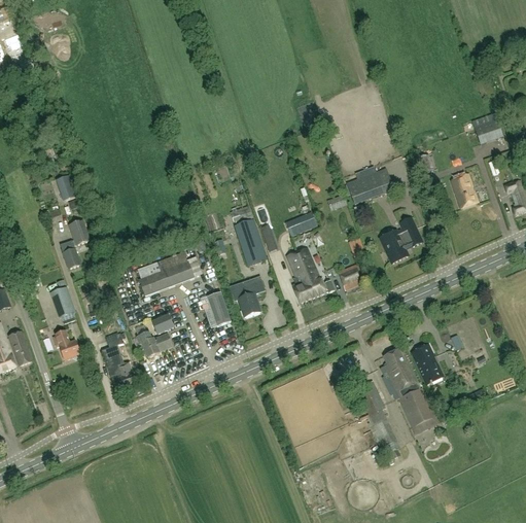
[(19,32),(3,38),(12,61),(9,63),(13,72),(32,65),(28,55),(19,32)]
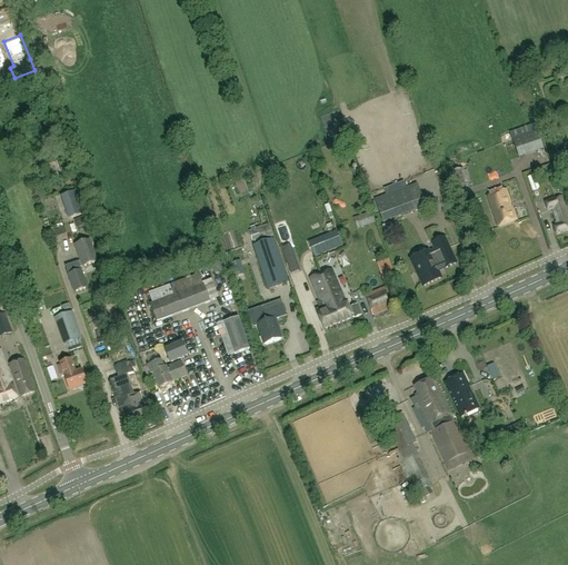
[(511,136),(518,155),(544,146),(537,127),(511,136)]
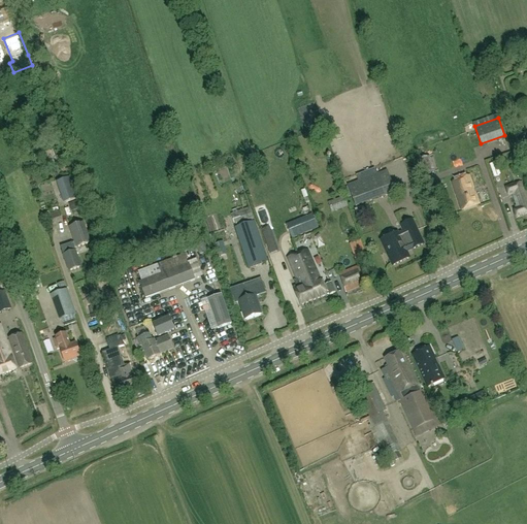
[(417,157),(423,172),(434,169),(428,153),(417,157)]
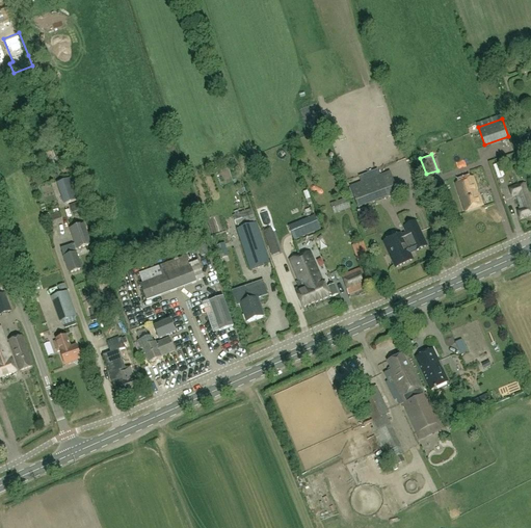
[(493,162),(497,175),(503,173),(499,160),(493,162)]
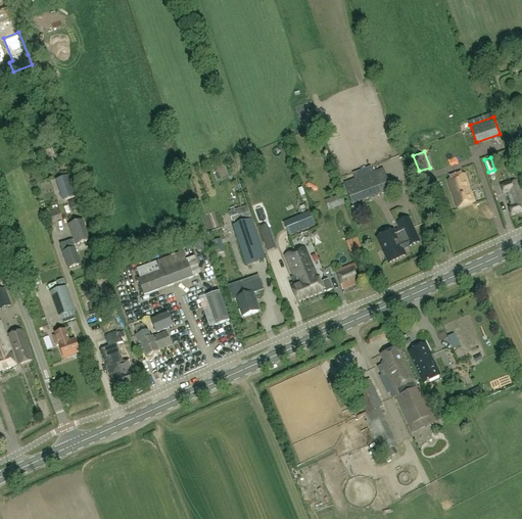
[(506,162),(509,171),(518,168),(515,159),(506,162)]
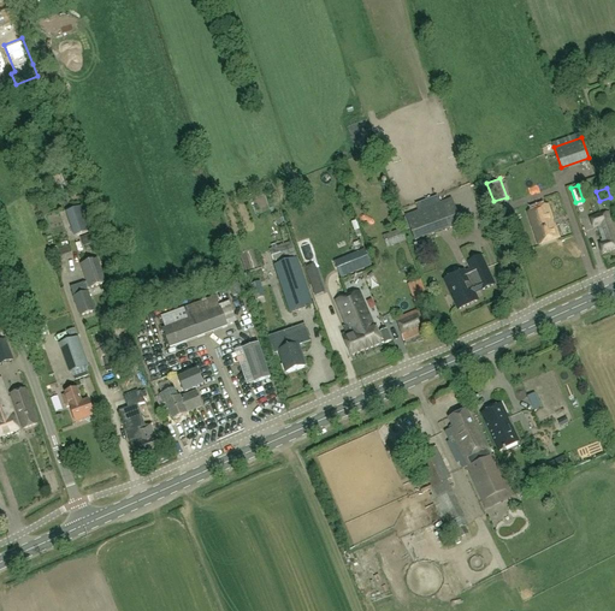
[(450,196),(404,212),(414,237),(459,220),(450,196)]
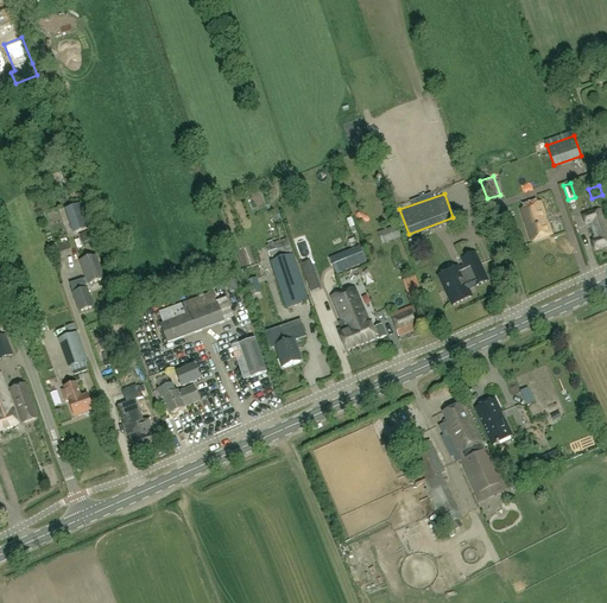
[(539,198),(519,205),(531,239),(550,232),(539,198)]
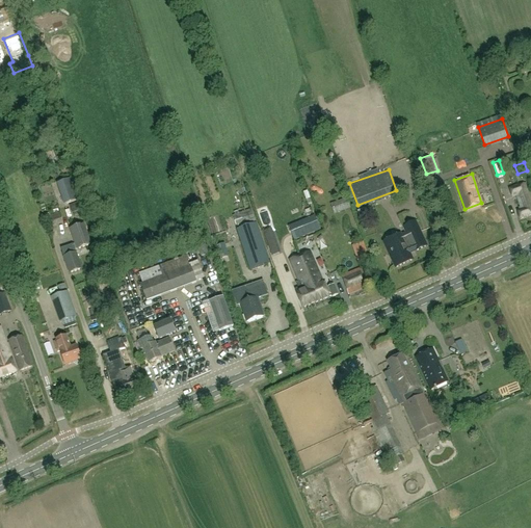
[(56,180),(63,201),(79,195),(72,175),(56,180)]
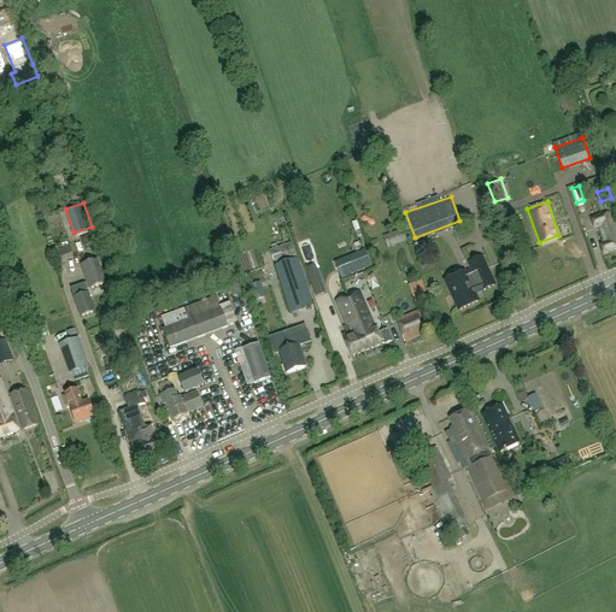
[(615,246),(615,228),(612,218),(609,207),(588,213),(592,224),(598,223),(604,239),(599,241),(603,251),(615,246)]
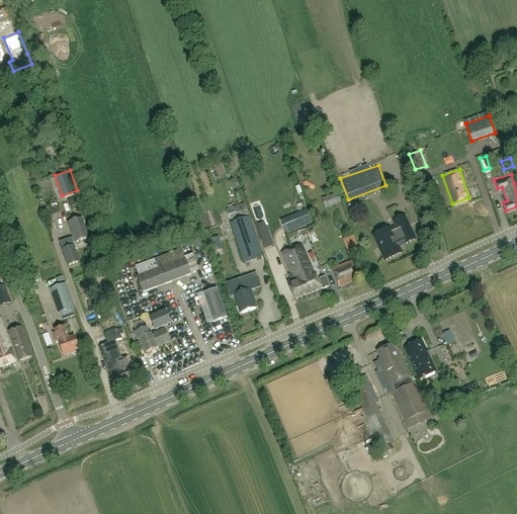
[(321,195),(325,204),(341,198),(337,190),(321,195)]
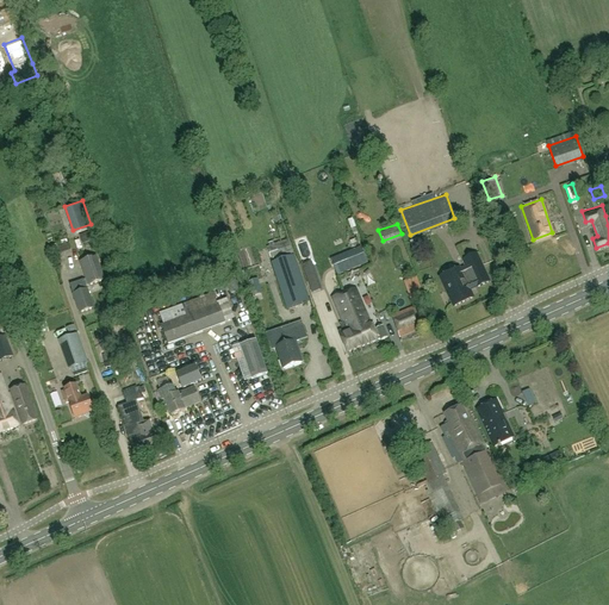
[(91,228),(79,231),(81,239),(93,236),(91,228)]
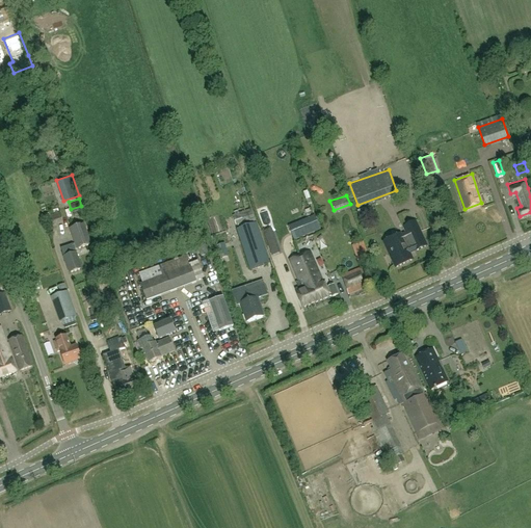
[(238,223),(254,217),(249,206),(234,211),(238,223)]
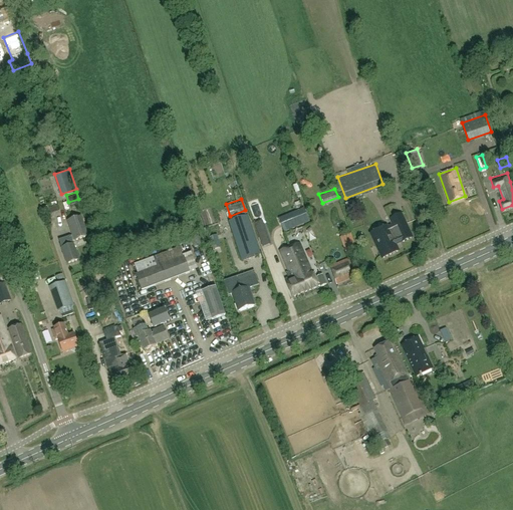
[(56,203),(47,206),(50,216),(60,212),(56,203)]
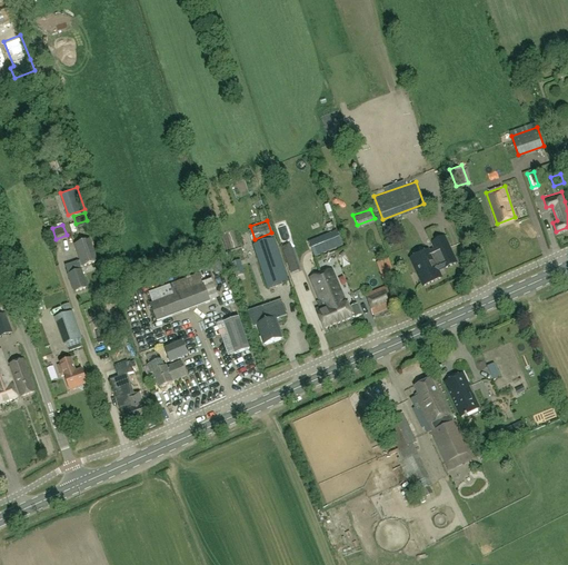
[(309,239),(315,255),(342,245),(337,230),(309,239)]
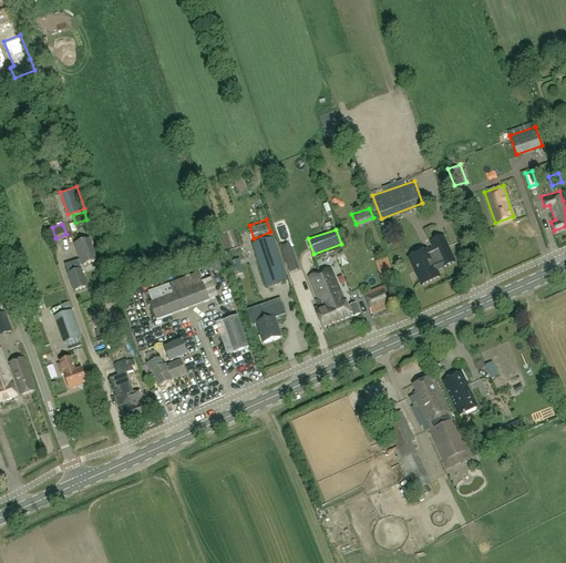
[(430,238),(435,249),(430,252),(426,245),(409,254),(421,282),(440,273),(435,264),(441,262),(442,264),(453,259),(442,233),(430,238)]
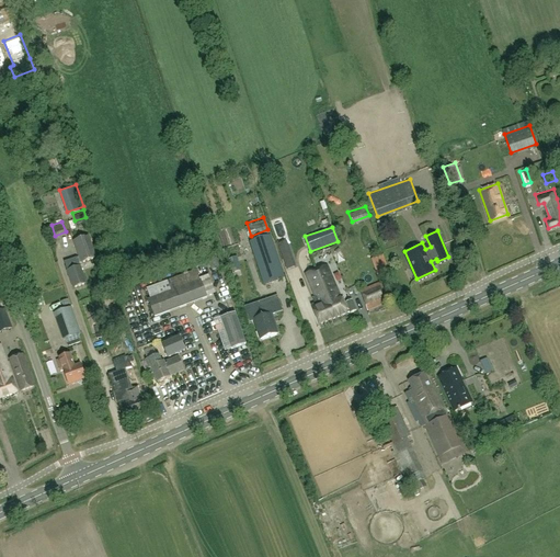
[(249,239),(263,280),(282,274),(267,232),(249,239)]
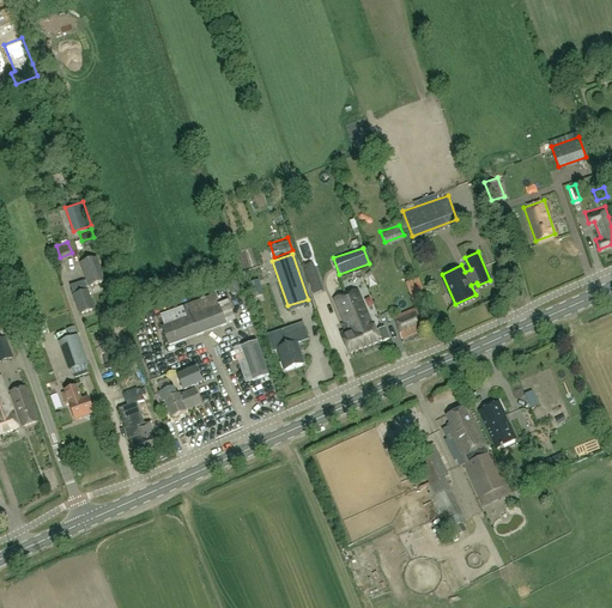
[(86,278),(70,284),(79,310),(94,305),(85,284),(104,278),(96,255),(80,261),(86,278)]
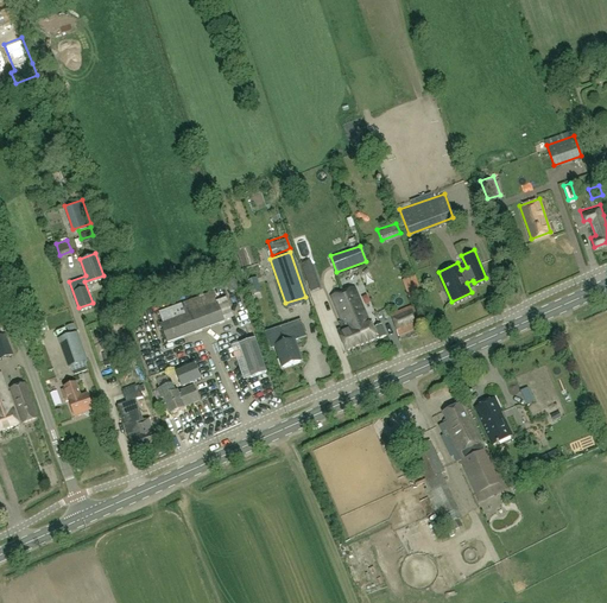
[(301,260),(310,289),(316,286),(307,258),(301,260)]
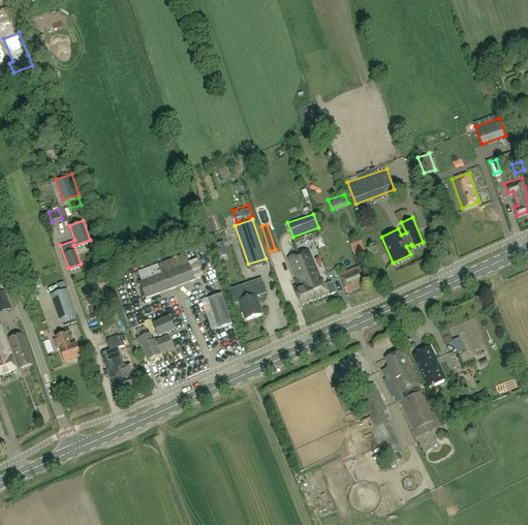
[(361,238),(349,243),(356,257),(367,254),(361,238)]
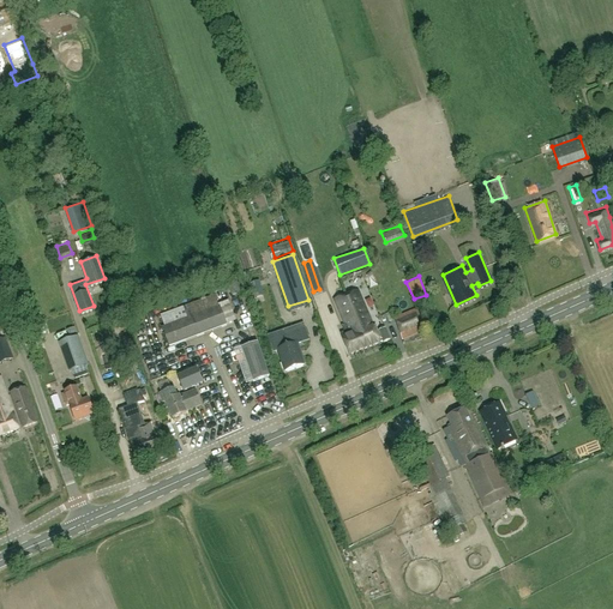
[(232,291),(239,288),(235,278),(228,282),(232,291)]
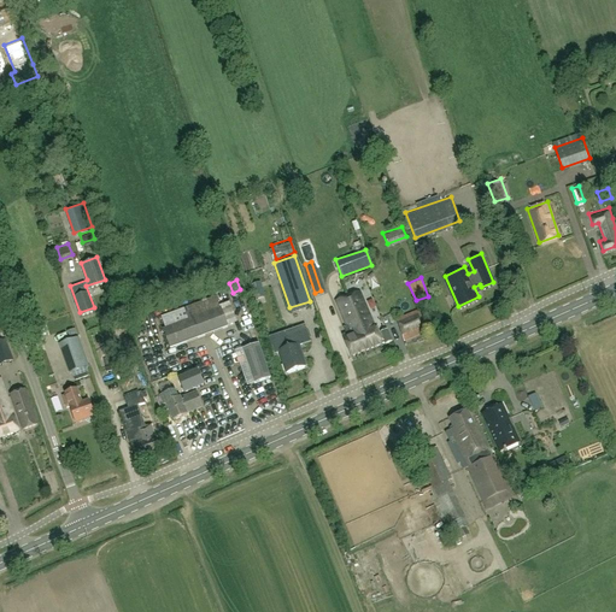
[(345,330),(340,333),(350,354),(381,341),(373,319),(371,319),(358,288),(335,298),(345,323),(342,324),(345,330)]
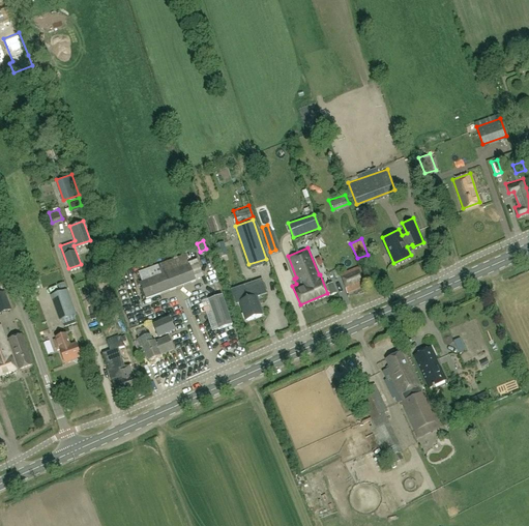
[(162,271),(153,274),(139,280),(146,296),(195,279),(185,253),(158,262),(162,271)]
